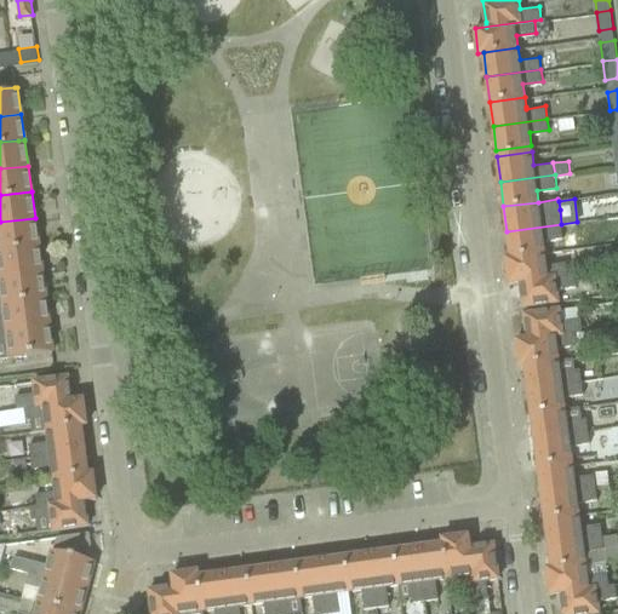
[(35,218),(0,222),(0,248),(39,244),(35,218)]
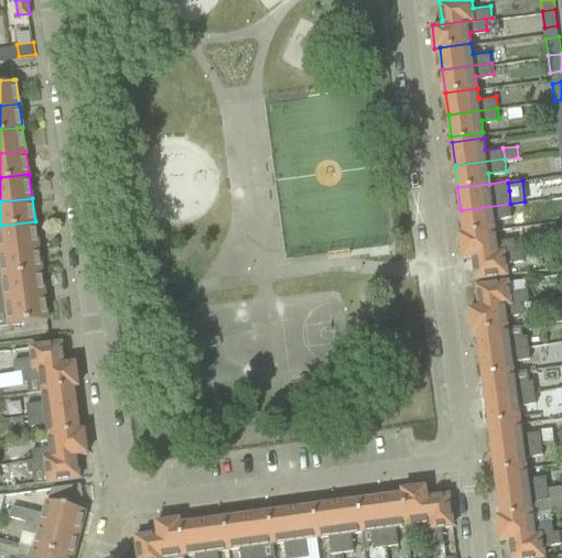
[(458,232),(458,233),(496,228),(494,217),(512,215),(510,204),(461,210),(464,231),(458,232)]
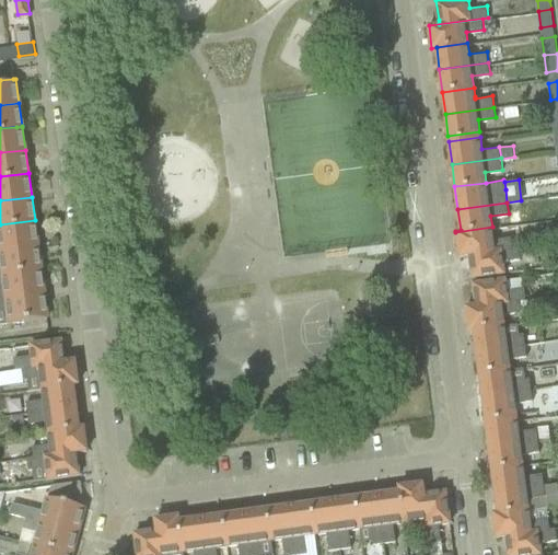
[(0,249),(38,244),(35,220),(0,224),(0,249)]
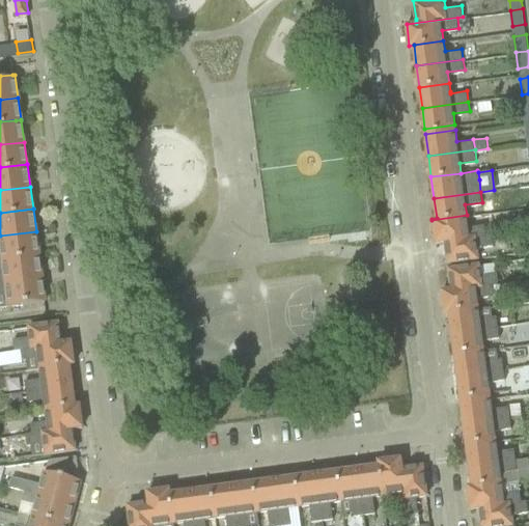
[(432,220),(435,241),(493,233),(493,231),(486,232),(484,222),(468,224),(467,215),(432,220)]
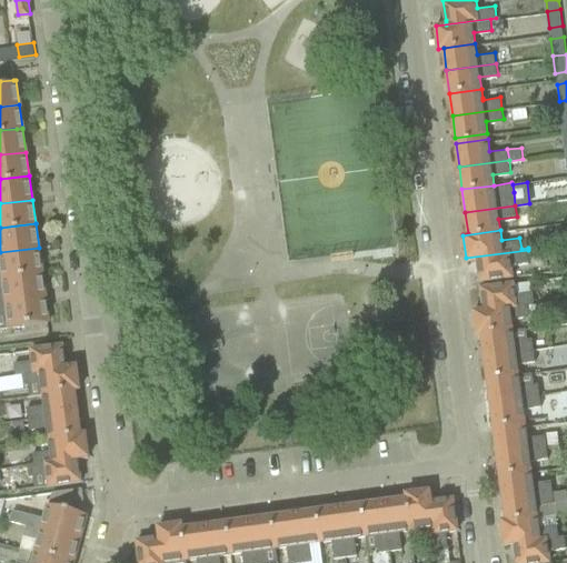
[(39,248),(0,252),(0,263),(2,263),(3,277),(42,272),(39,248)]
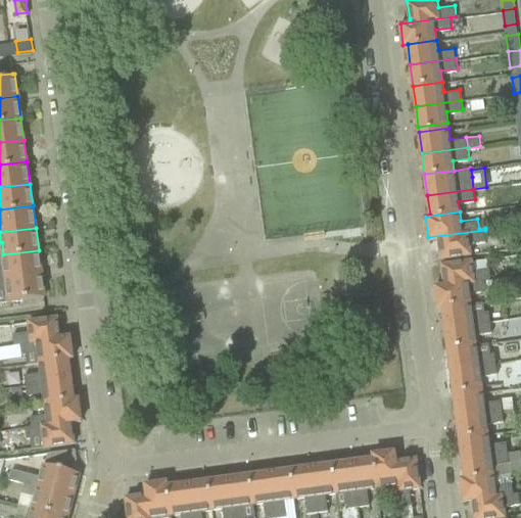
[(485,230),(428,237),(438,236),(441,256),(471,252),(469,242),(486,240),(485,230)]
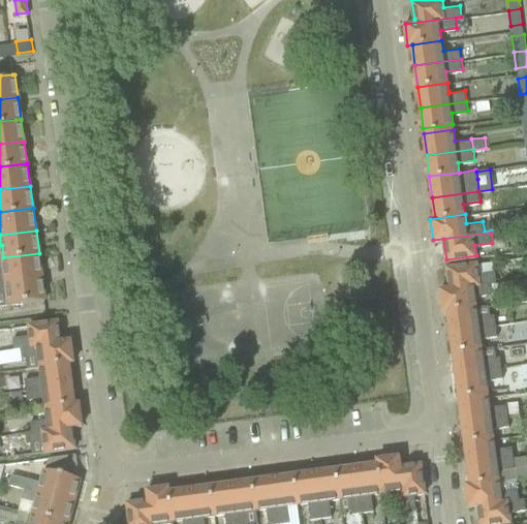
[(5,270),(0,270),(0,280),(41,275),(39,253),(3,257),(5,270)]
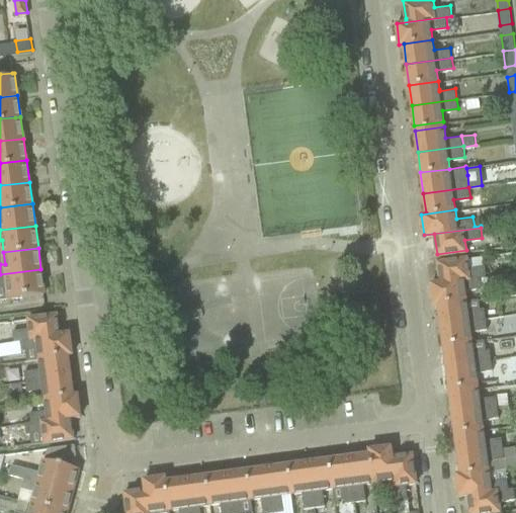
[(431,282),(487,275),(485,264),(468,266),(466,256),(437,260),(440,280),(431,282)]
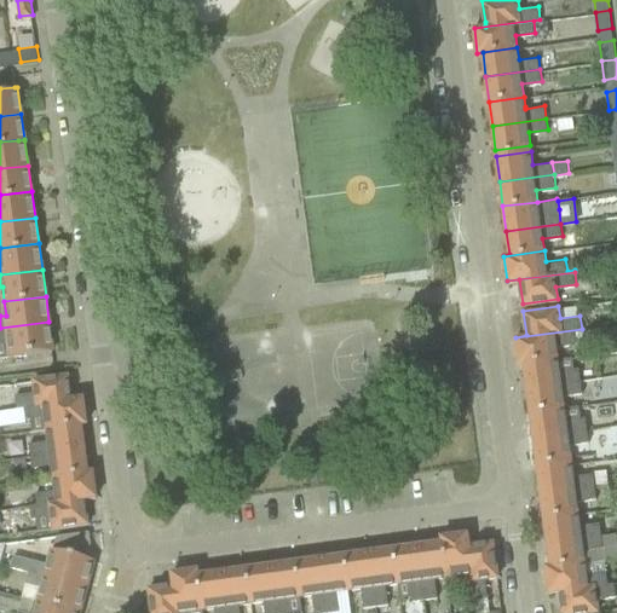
[(48,322),(0,328),(0,340),(10,339),(11,354),(52,348),(48,322)]
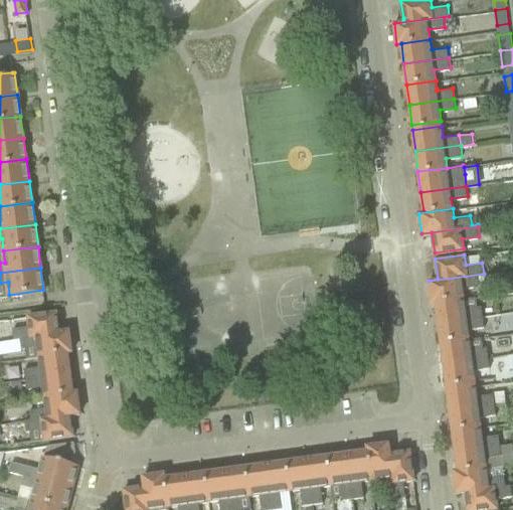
[(429,281),(431,302),(464,297),(462,287),(479,285),(478,276),(484,275),(484,274),(429,281)]
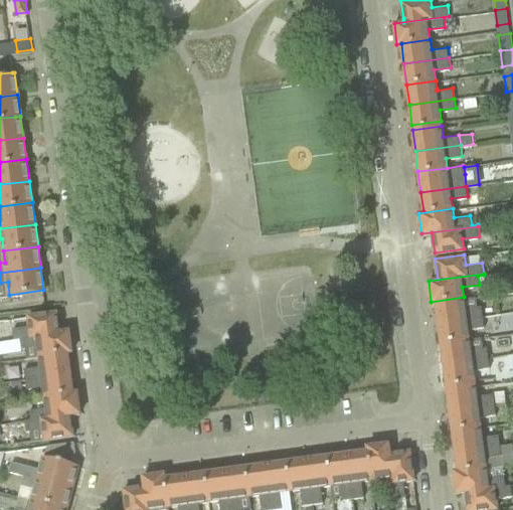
[(8,282),(0,283),(0,295),(9,295),(8,282)]
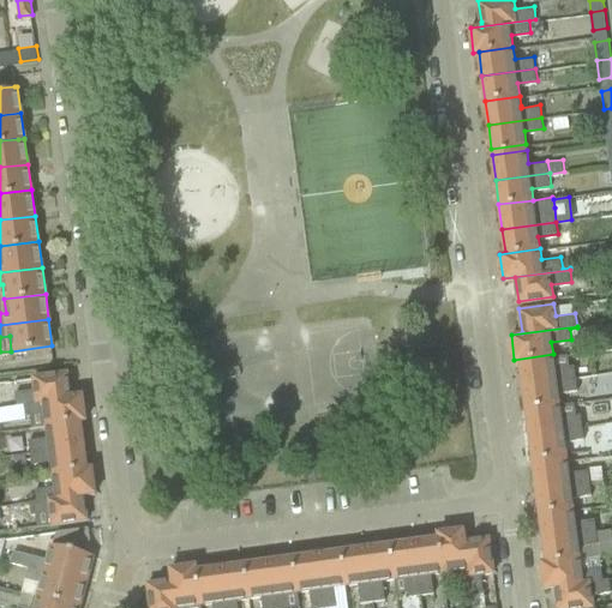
[(520,360),(522,383),(576,375),(575,363),(555,366),(553,354),(514,360),(515,360),(520,360)]
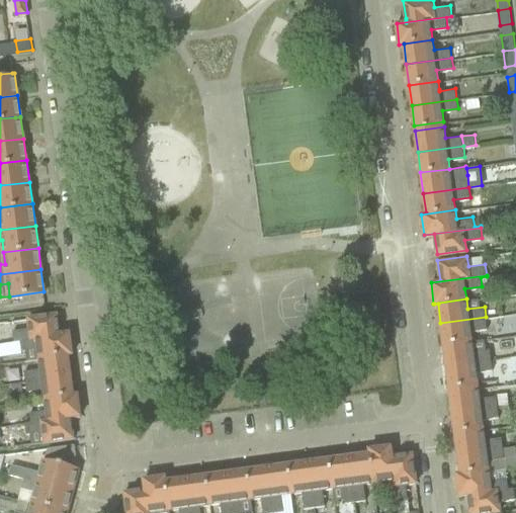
[(14,339),(20,338),(70,332),(70,331),(60,332),(58,312),(27,316),(29,326),(13,328),(14,339)]
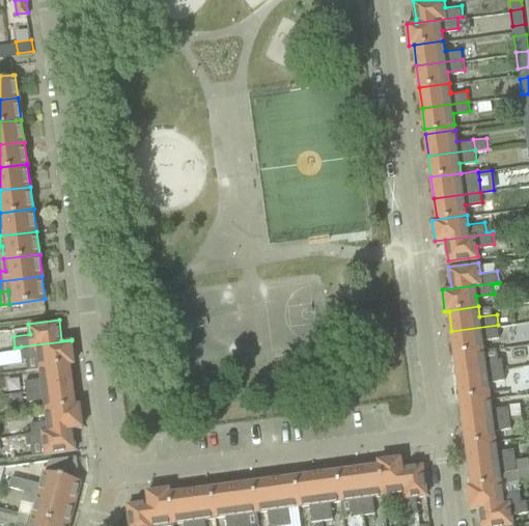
[(451,331),(454,353),(483,349),(482,338),(500,336),(498,325),(451,331)]
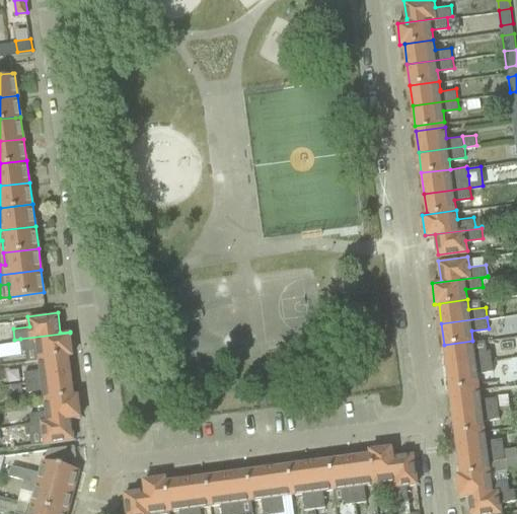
[(39,347),(40,357),(73,353),(70,333),(20,339),(21,350),(39,347)]
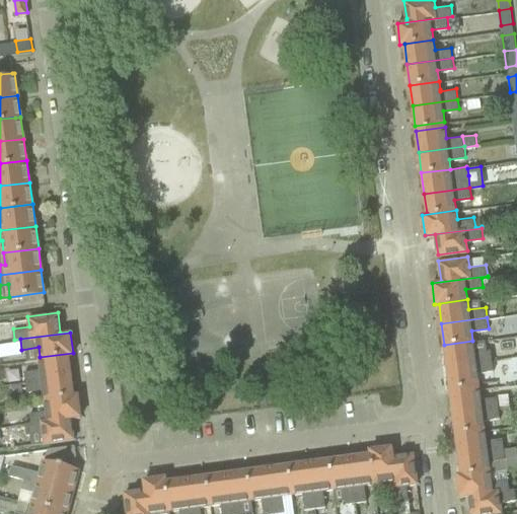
[(444,345),(447,365),(493,359),(491,348),(473,350),(472,341),(444,345)]
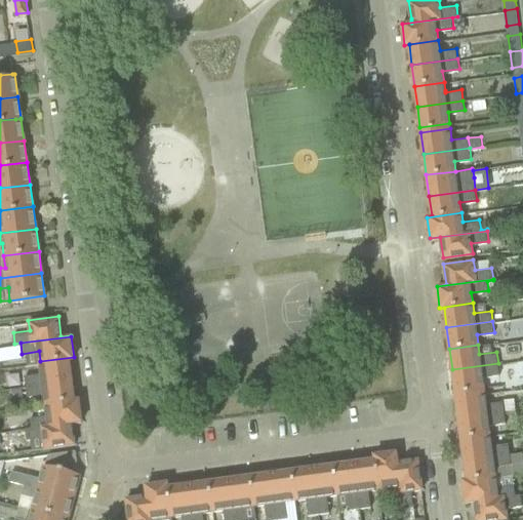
[(25,373),(26,385),(72,378),(69,358),(74,358),(74,357),(40,361),(41,371),(25,373)]
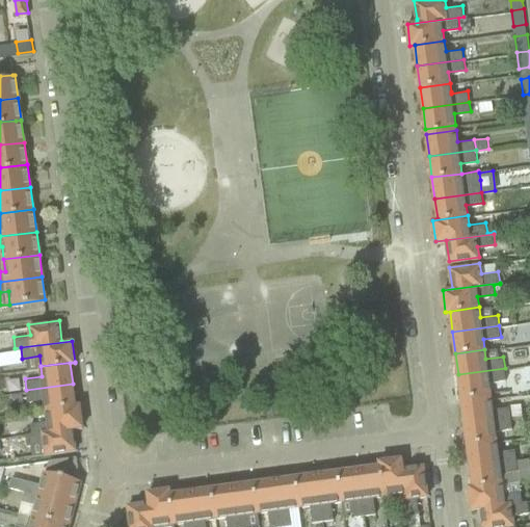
[(505,368),(458,374),(460,396),(491,392),(488,381),(506,378),(505,368)]
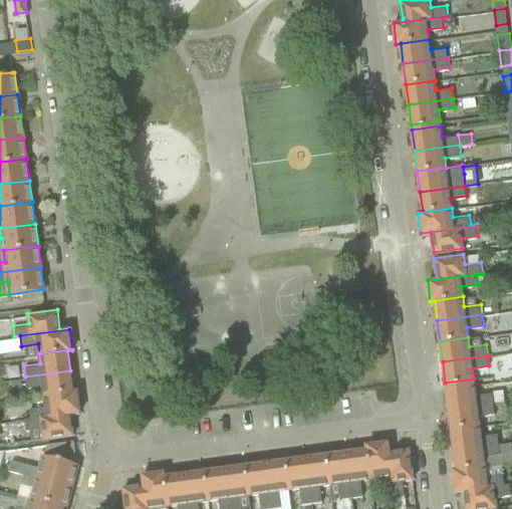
[(43,385),(44,395),(73,391),(70,370),(25,376),(27,388),(43,385)]
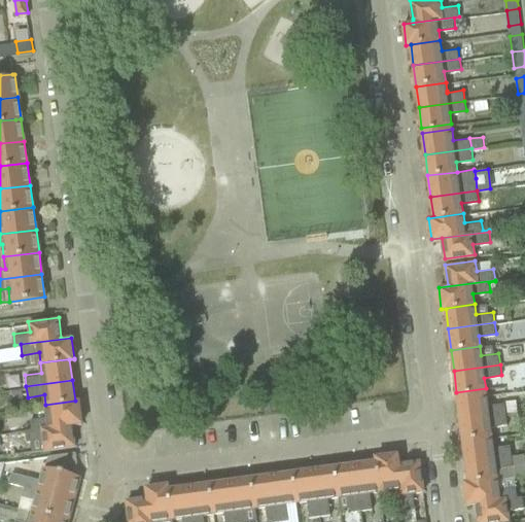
[(457,397),(460,419),(506,413),(505,402),(488,404),(486,393),(457,397)]
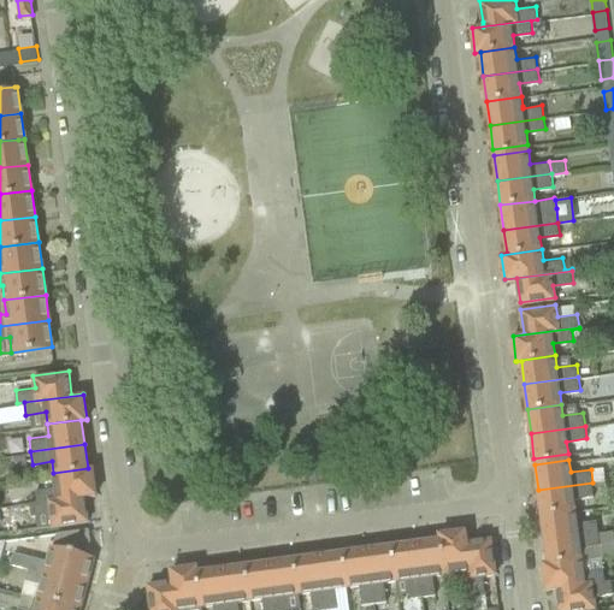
[(55,484),(36,487),(37,499),(84,493),(84,495),(96,493),(96,492),(93,468),(93,467),(88,468),(53,473),(55,484)]
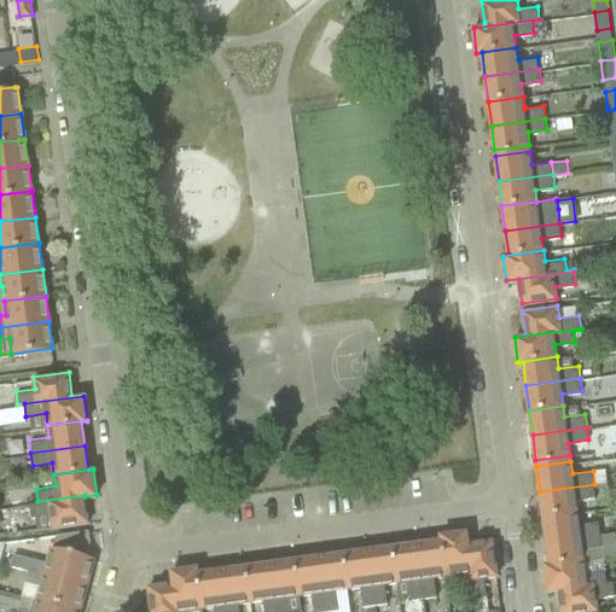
[(540,491),(544,516),(577,511),(576,499),(596,496),(594,484),(540,491)]
